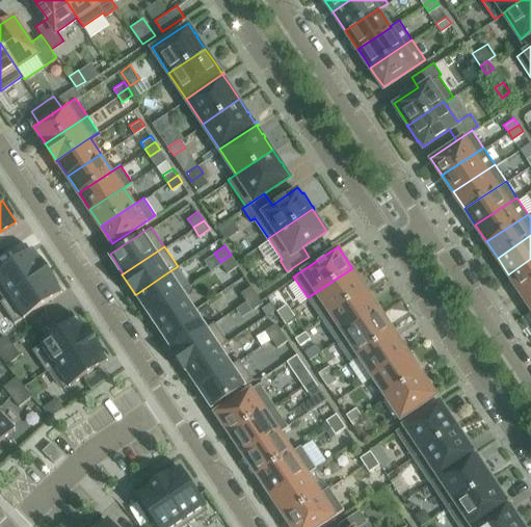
[(0,301),(48,269),(34,248),(0,270),(0,291),(3,296),(0,297),(0,301)]
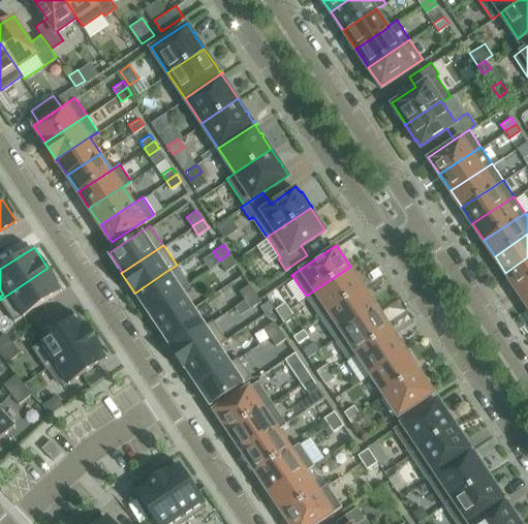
[(219,260),(225,270),(236,263),(229,253),(219,260)]
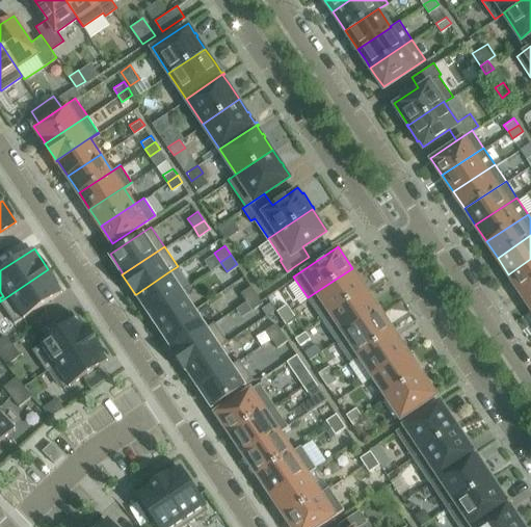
[(530,283),(530,259),(508,274),(520,291),(530,283)]
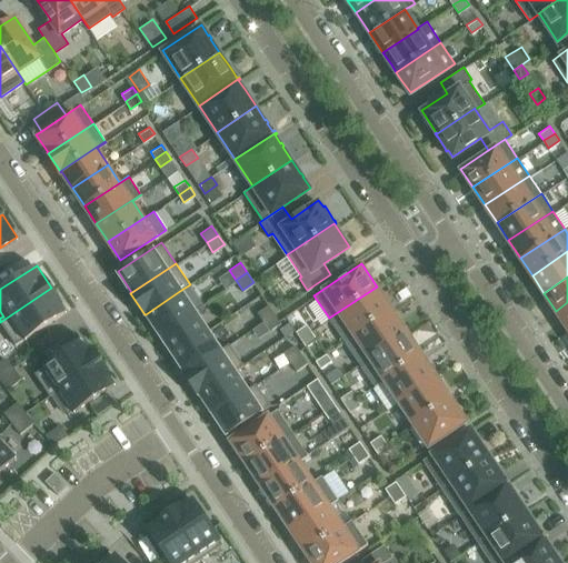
[(377,287),(329,318),(345,340),(391,309),(377,287)]
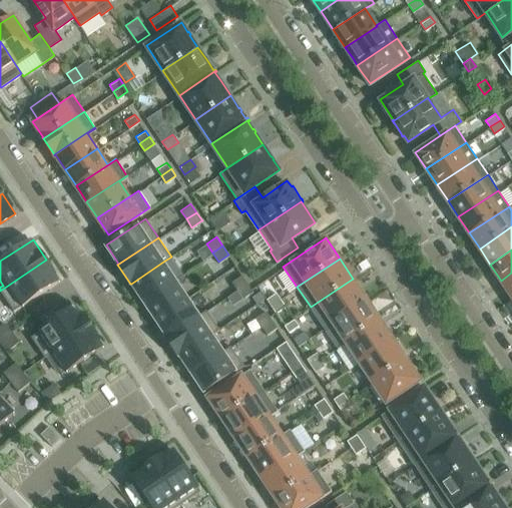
[(46,260),(0,291),(13,310),(59,280),(46,260)]
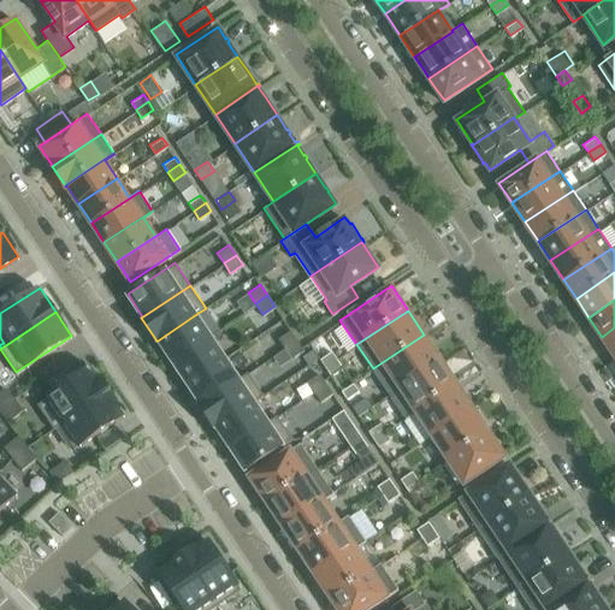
[(210,335),(196,314),(158,341),(164,349),(169,356),(172,360),(210,335)]
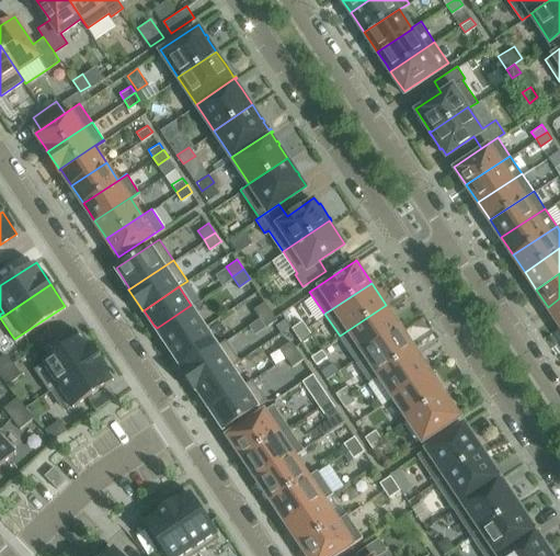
[(548,307),(553,316),(553,315),(559,325),(559,324),(559,298),(548,307)]
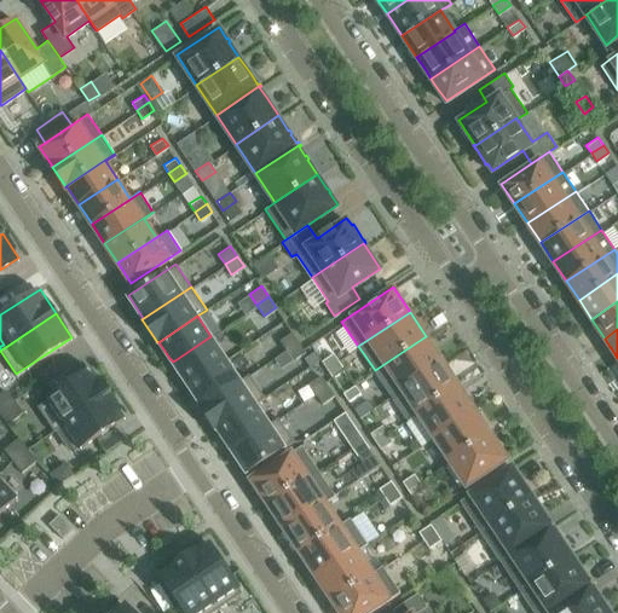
[(299,341),(292,330),(279,339),(287,348),(299,341)]
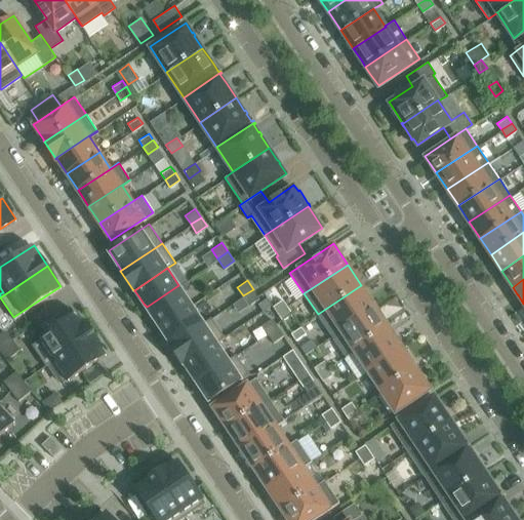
[(178,285),(147,307),(159,326),(191,304),(178,285)]
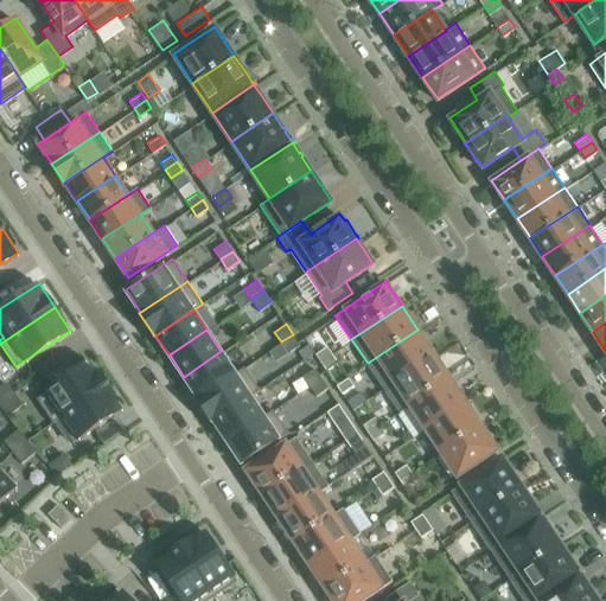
[(418,330),(368,363),(383,387),(433,353),(418,330)]
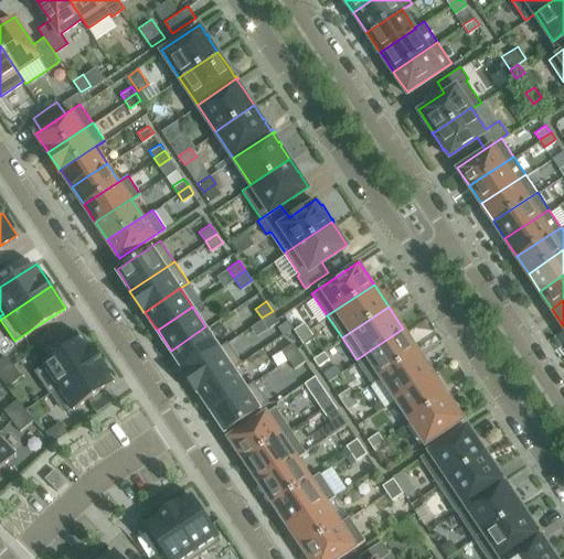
[(262,318),(267,328),(278,320),(273,311),(262,318)]
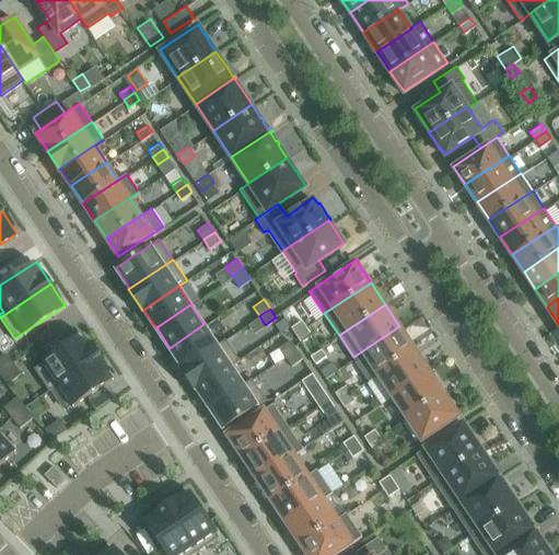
[(278,321),(276,323),(280,330),(290,324),(284,316),(278,321)]
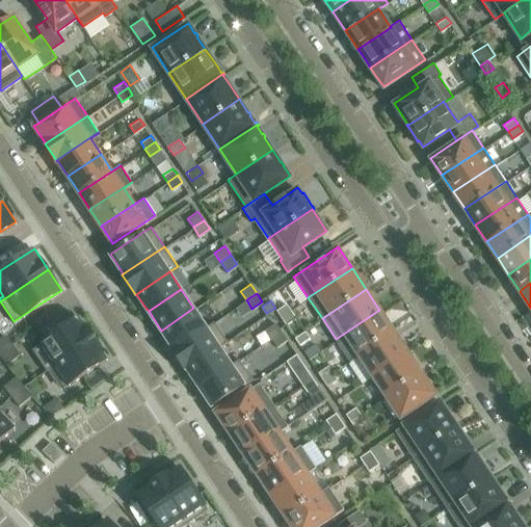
[(287,302),(276,309),(281,316),(291,309),(287,302)]
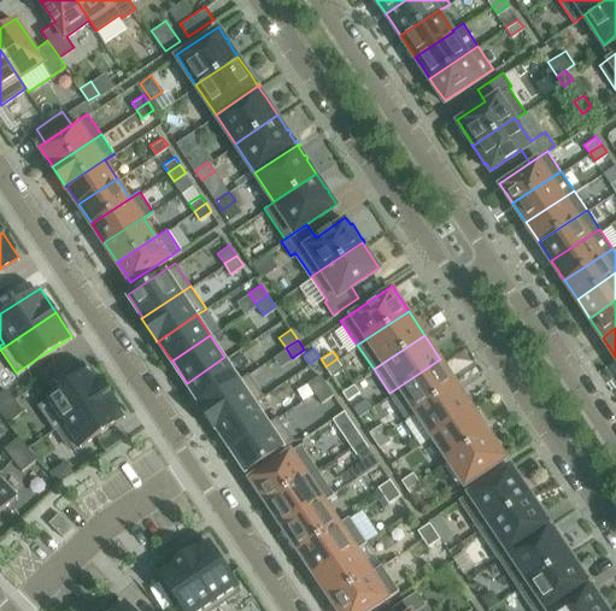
[(224,357),(187,383),(193,393),(192,393),(197,399),(198,399),(200,403),(239,377),(224,357)]
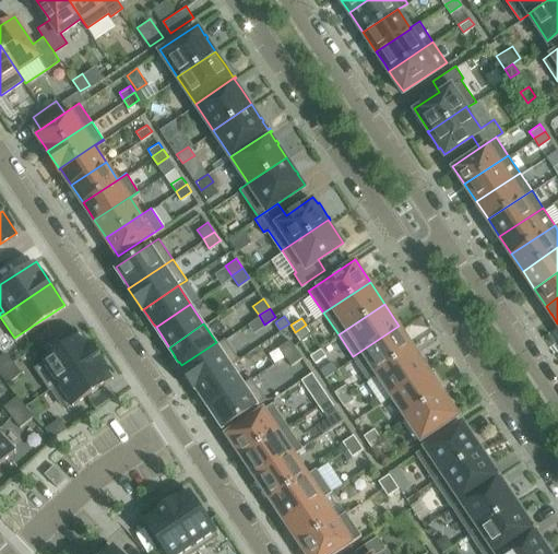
[(306,325),(295,332),(299,340),(310,332),(306,325)]
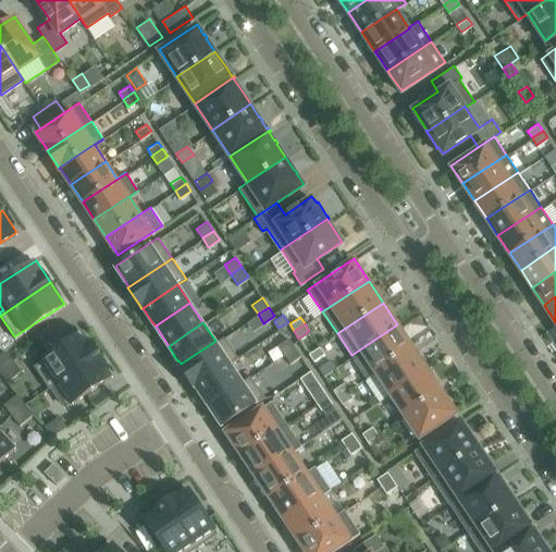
[(397,324),(351,355),(367,378),(375,372),(375,371),(412,346),(397,324)]
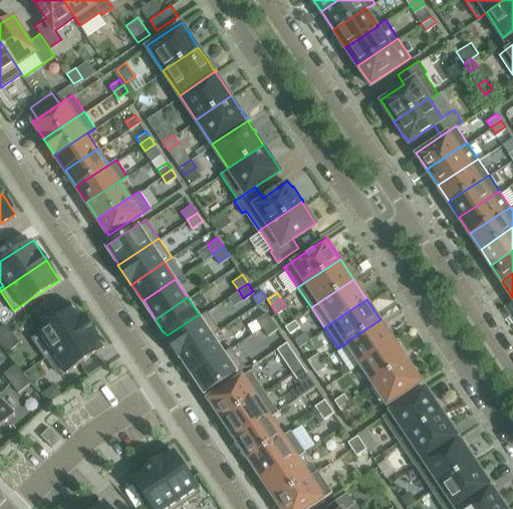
[(44,356),(90,325),(76,305),(31,336),(44,356)]
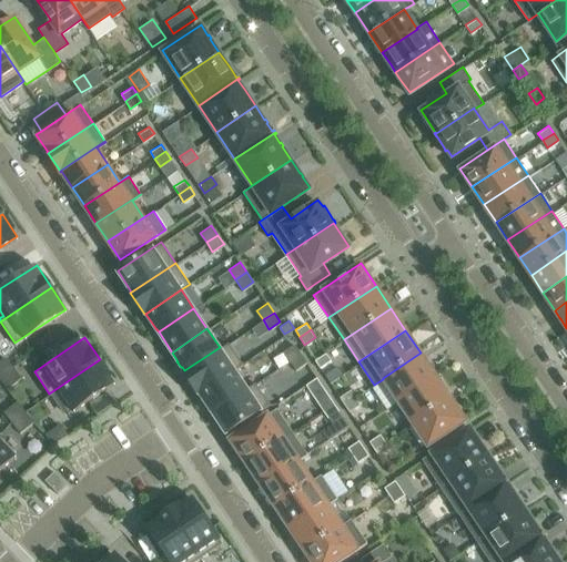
[(184,370),(183,371),(198,394),(199,392),(234,369),(243,364),(229,341),(220,347),(184,370)]
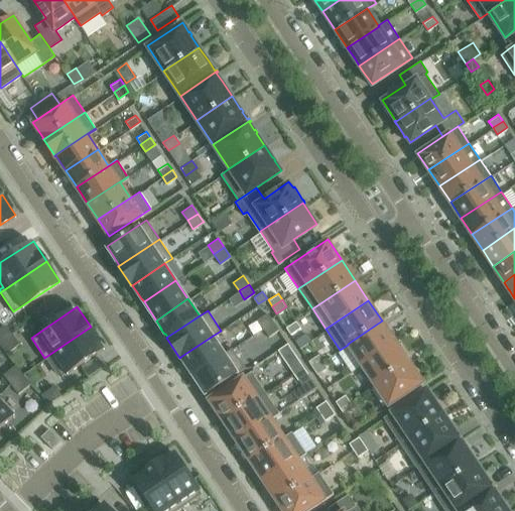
[(271,317),(267,311),(257,318),(263,327),(273,321),(271,317)]
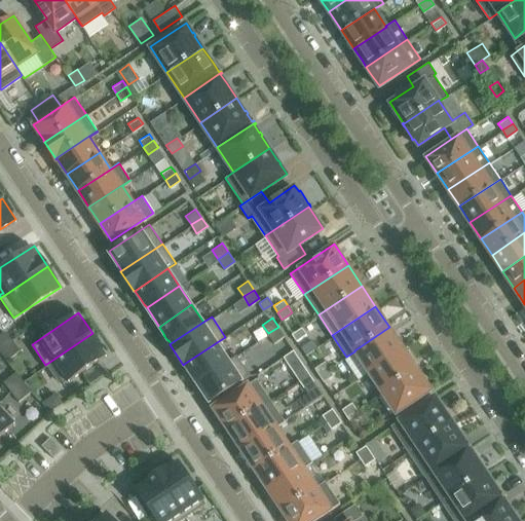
[(301,326),(291,333),(296,340),(306,333),(301,326)]
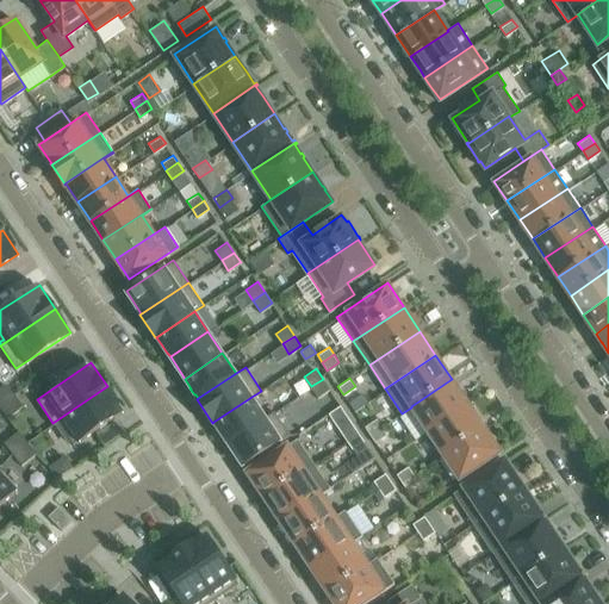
[(317,396),(329,388),(323,379),(311,386),(317,396)]
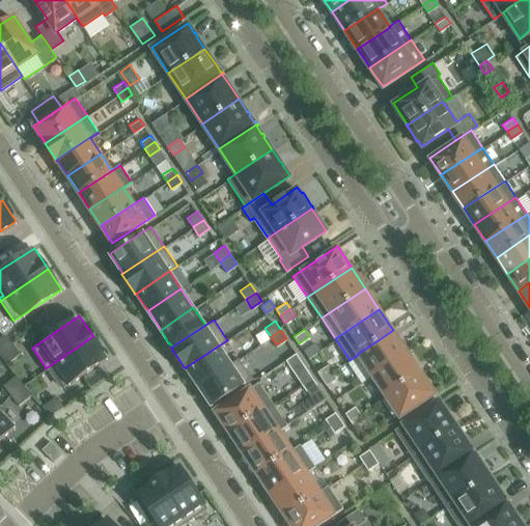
[(393,330),(358,354),(358,355),(371,375),(407,351),(407,352),(409,351),(400,337),(398,338),(393,330)]
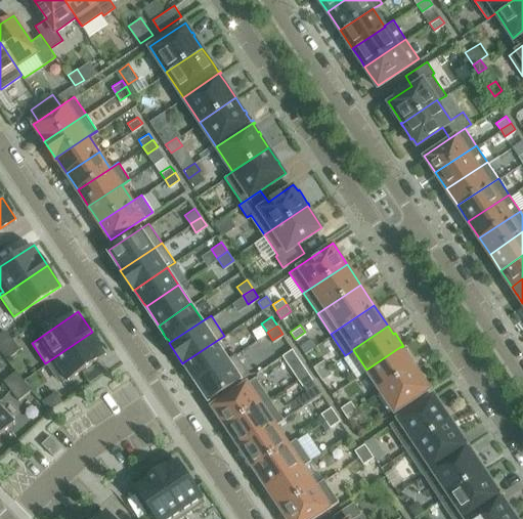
[(12,338),(4,328),(0,331),(0,347),(12,338)]
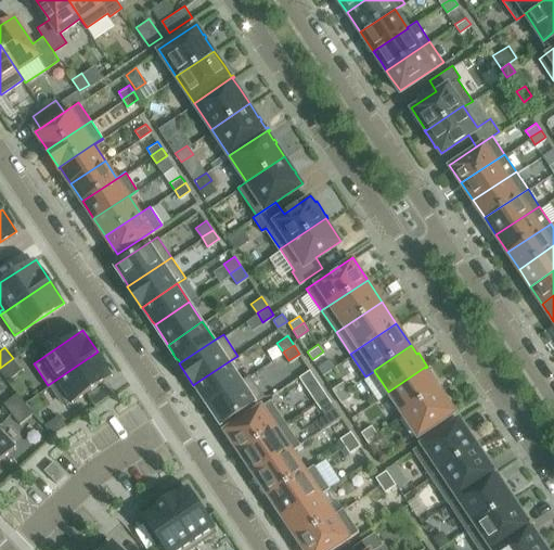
[(98,352),(48,385),(48,386),(52,383),(66,404),(112,373),(98,352)]
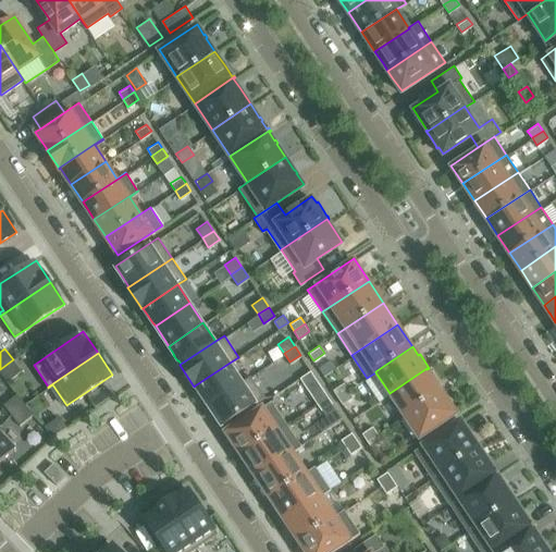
[(331,358),(318,367),(323,375),(336,366),(331,358)]
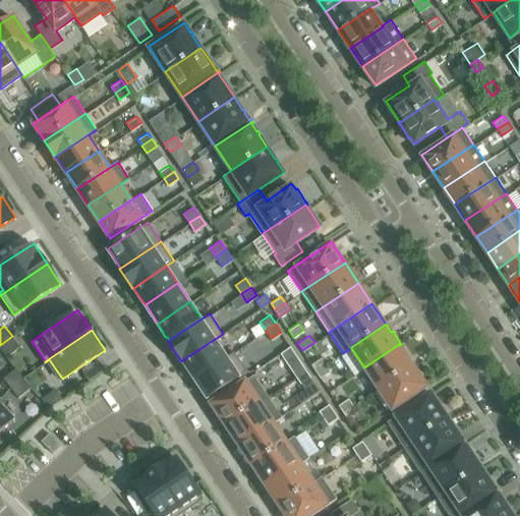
[(12,336),(0,345),(0,347),(7,355),(19,345),(12,336)]
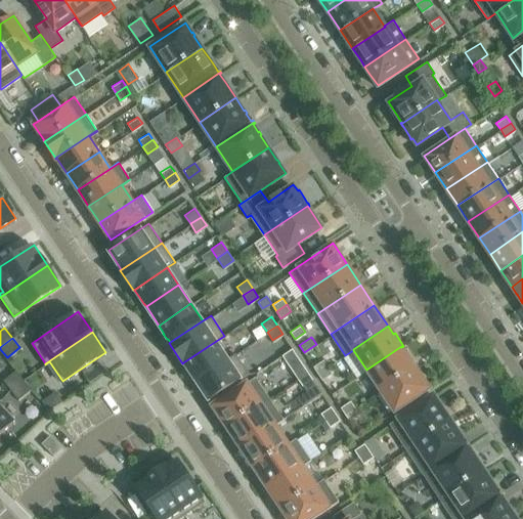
[(216,341),(183,362),(195,380),(235,353),(235,352),(227,357),(216,341)]
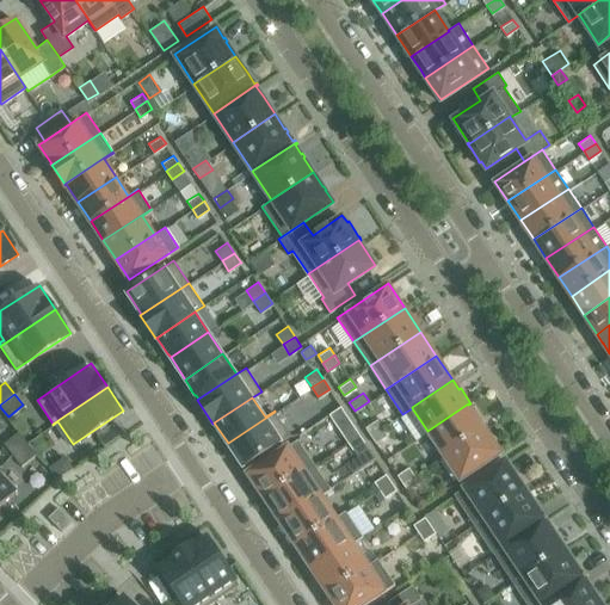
[(468,403),(427,431),(443,455),(484,427),(468,405),(468,403)]
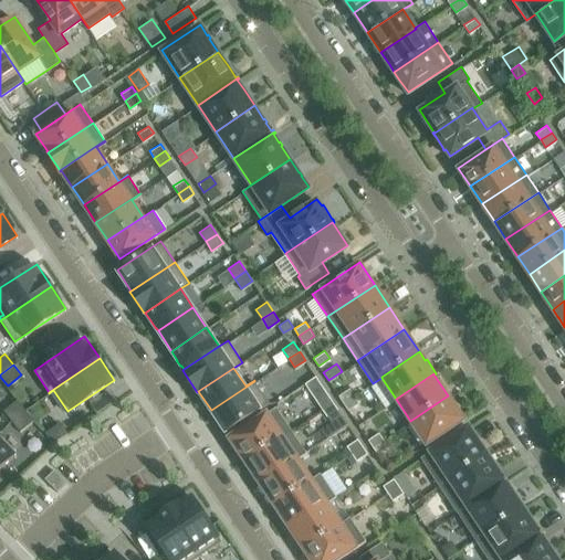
[(254,381),(211,410),(225,431),(269,402),(254,381)]
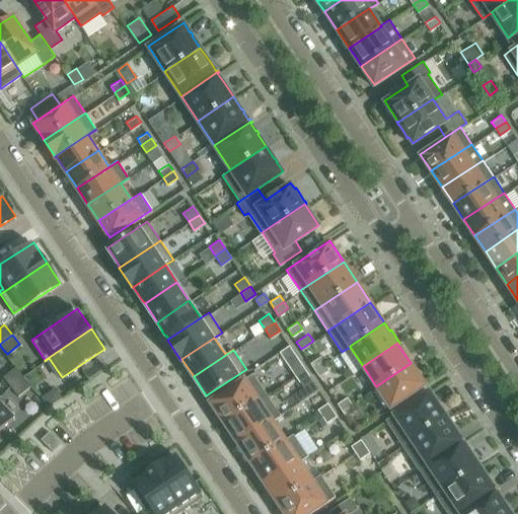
[(320,356),(310,362),(314,369),(324,362),(320,356)]
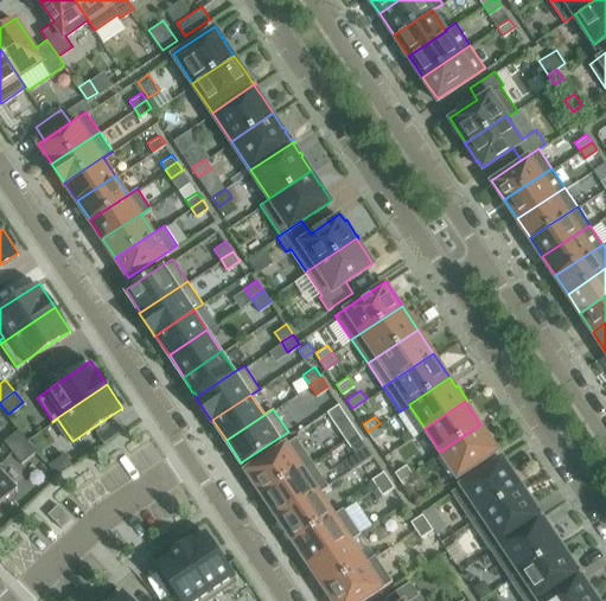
[(357,430),(351,422),(339,430),(345,438),(357,430)]
